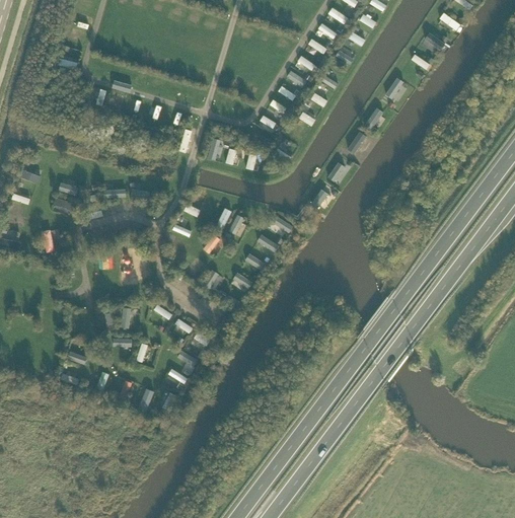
[(77,0),(75,9),(94,12),(96,4),(77,0)]
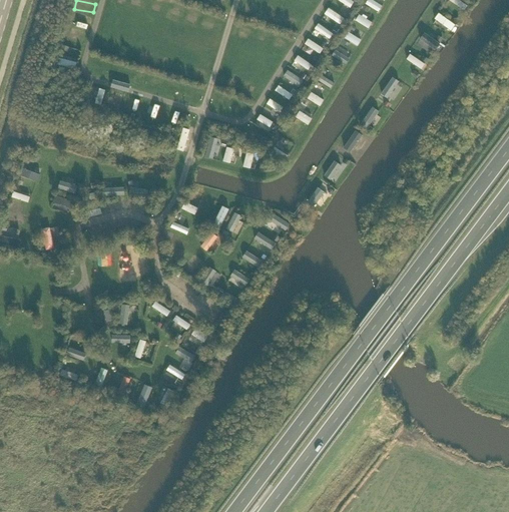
[(367,0),(365,3),(378,12),(383,5),(375,0),(367,0)]
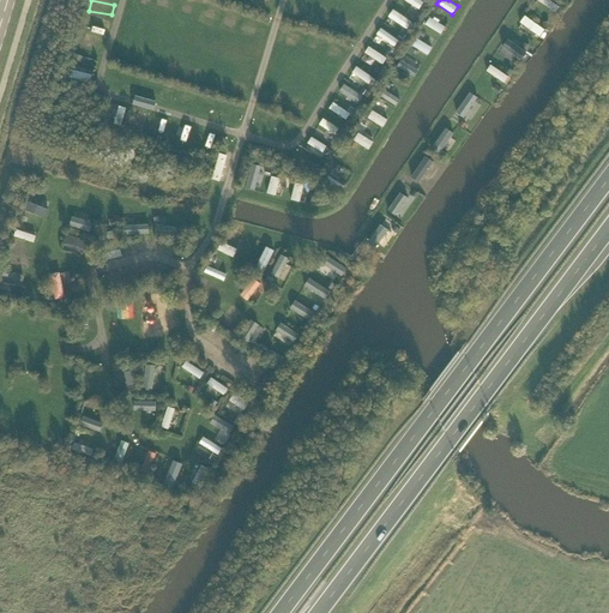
[(535,0),(555,12),(560,5),(550,0),(535,0)]
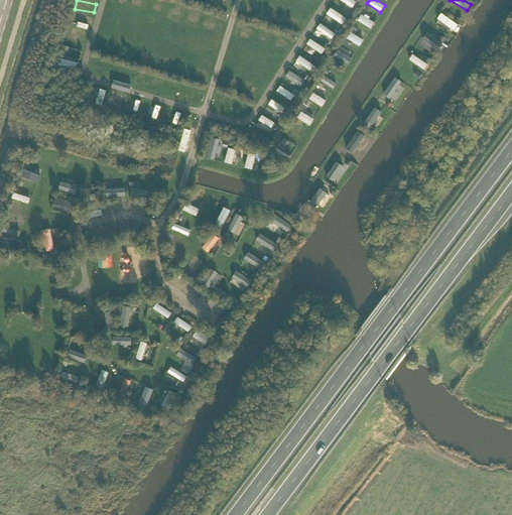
[(331,6),(326,13),(342,24),(347,18),(331,6)]
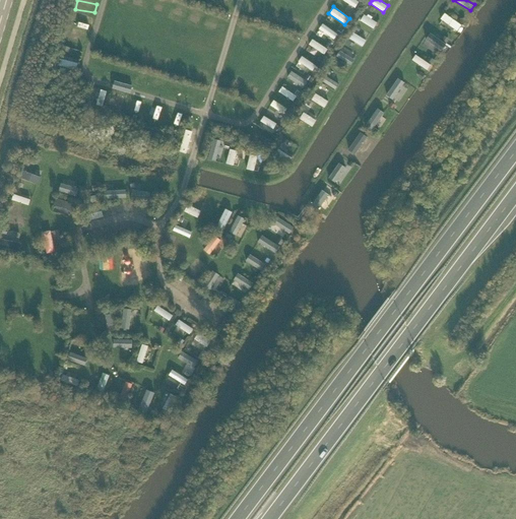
[(364,13),(360,20),(373,28),(377,22),(364,13)]
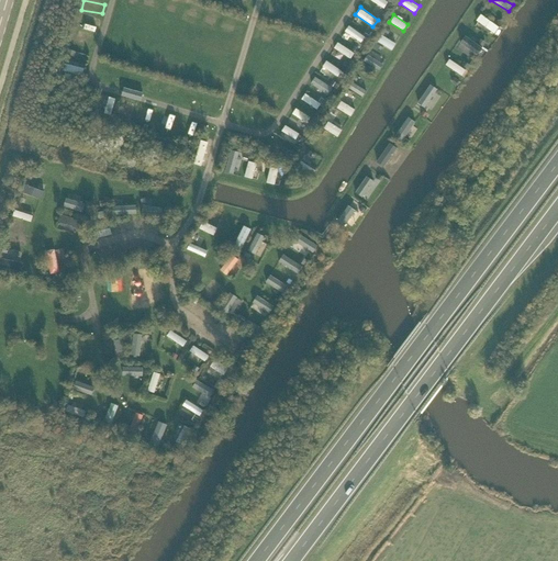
[(381,34),(377,42),(392,51),(397,43),(381,34)]
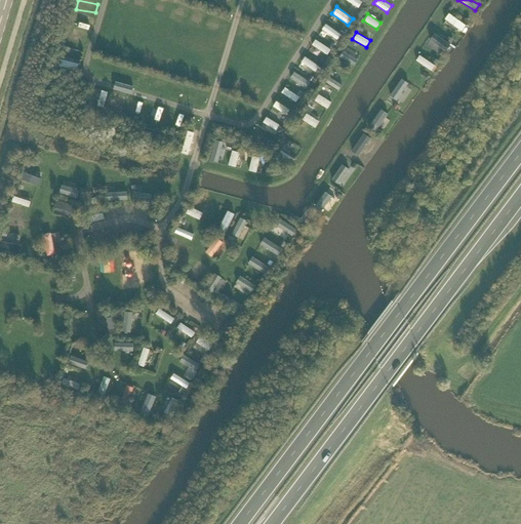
[(83,50),(85,44),(68,39),(66,45),(83,50)]
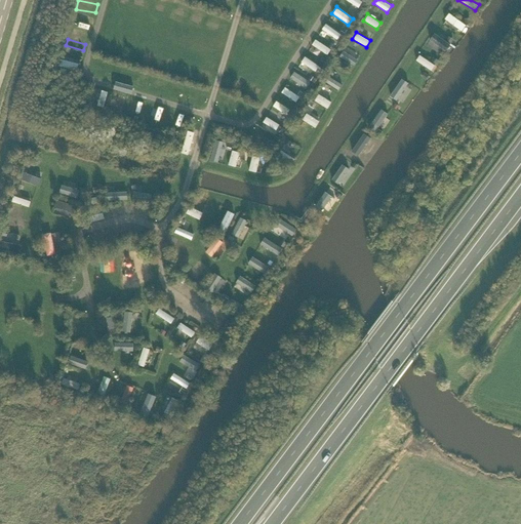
[(316,72),(320,65),(305,55),(301,63),(316,72)]
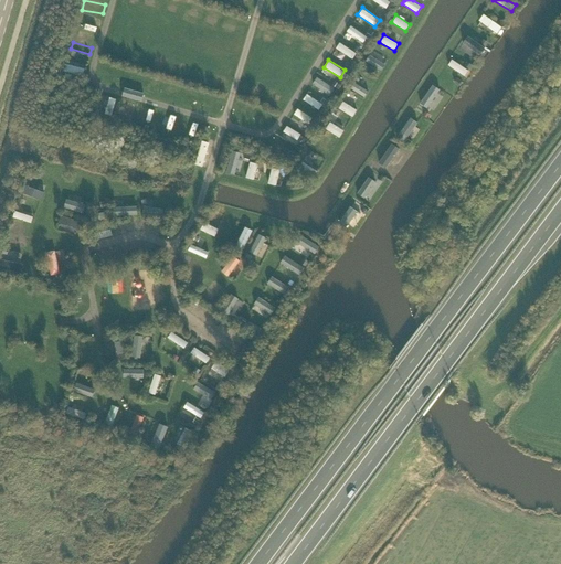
[(342,60),(338,65),(343,68),(347,63),(342,60)]
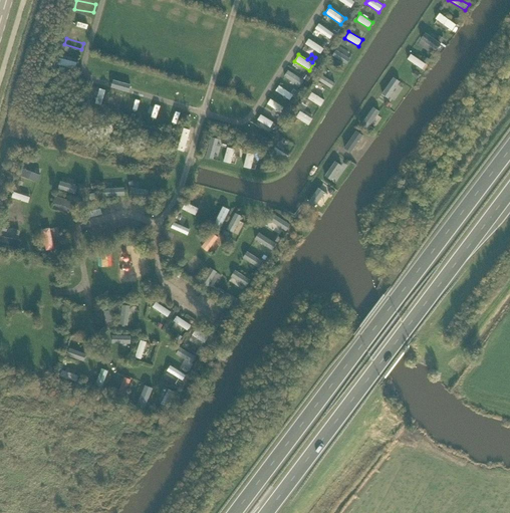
[(57,57),(56,65),(75,68),(76,60),(57,57)]
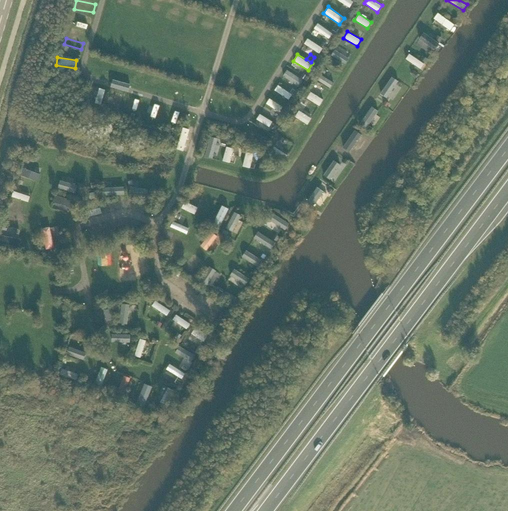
[(403,92),(407,86),(392,77),(389,82),(403,92)]
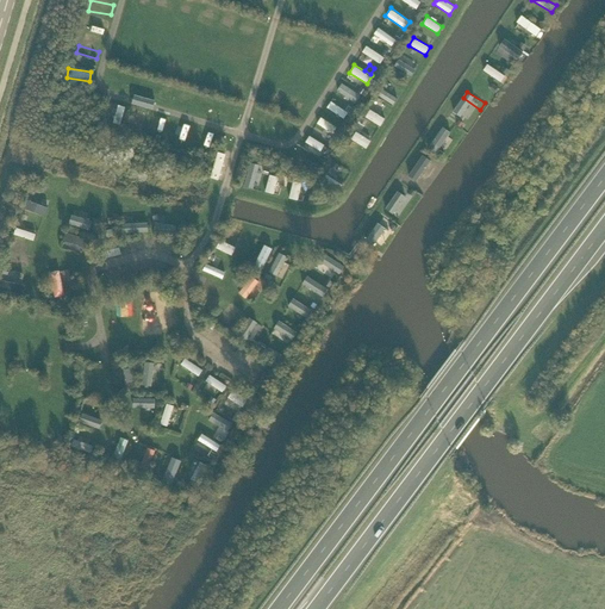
[(111,123),(119,125),(125,106),(117,104),(111,123)]
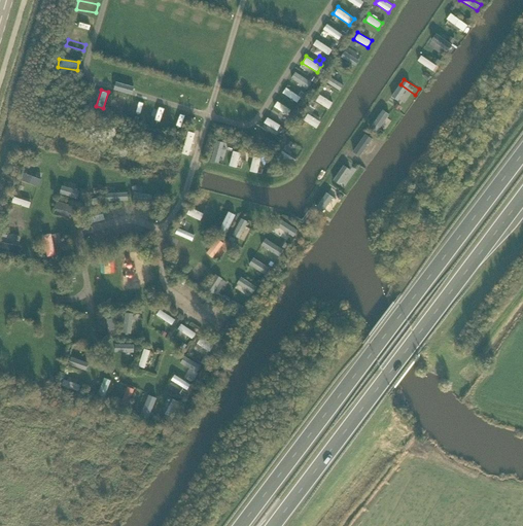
[(328,109),(334,102),(320,93),(315,100),(328,109)]
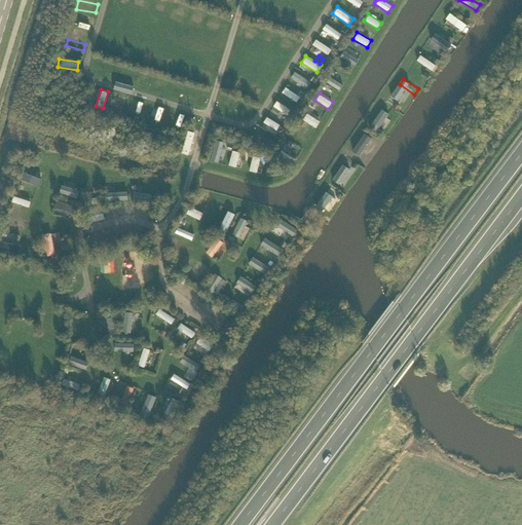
[(118,95),(112,115),(120,118),(126,97),(118,95)]
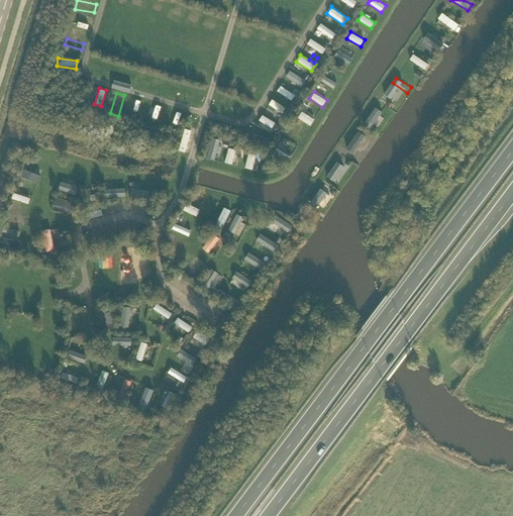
[(148,115),(158,117),(161,107),(151,104),(148,115)]
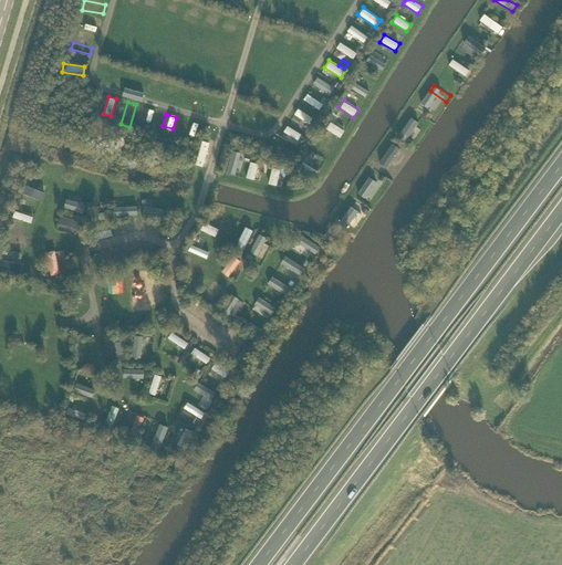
[(410,116),(396,136),(405,143),(419,122),(410,116)]
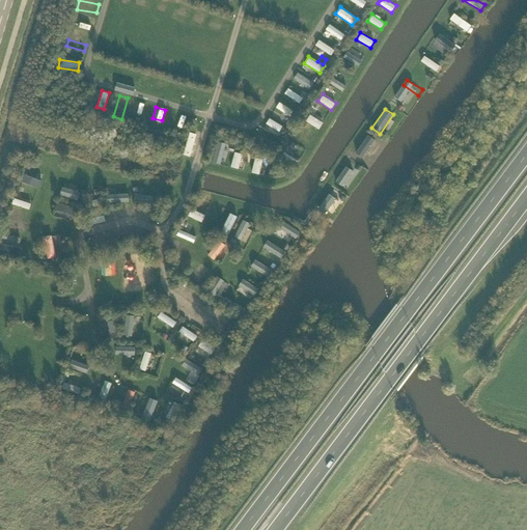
[(320,129),(324,120),(308,114),(305,122),(320,129)]
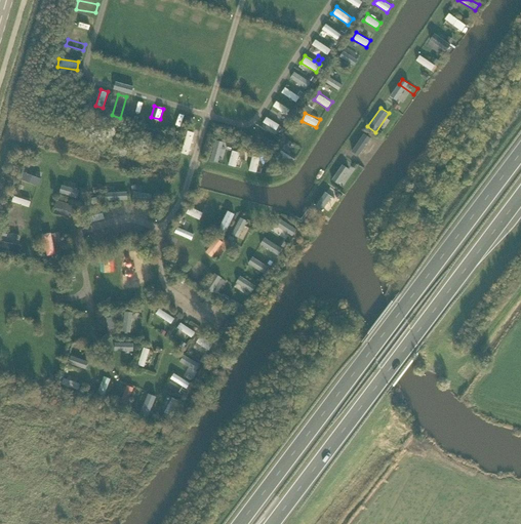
[(188,155),(194,132),(187,130),(181,153),(188,155)]
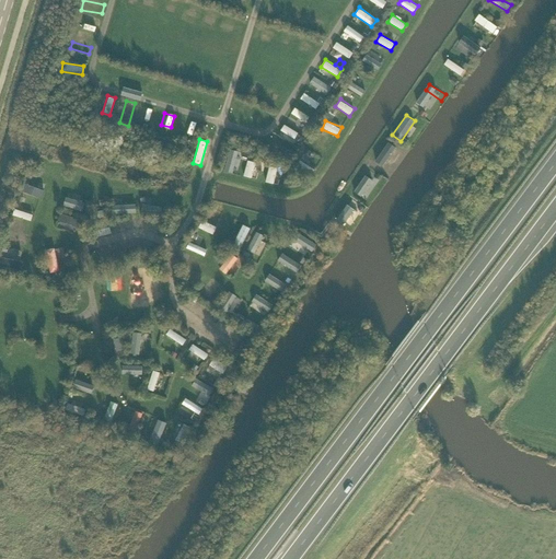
[(325,155),(328,147),(313,140),(310,148),(325,155)]
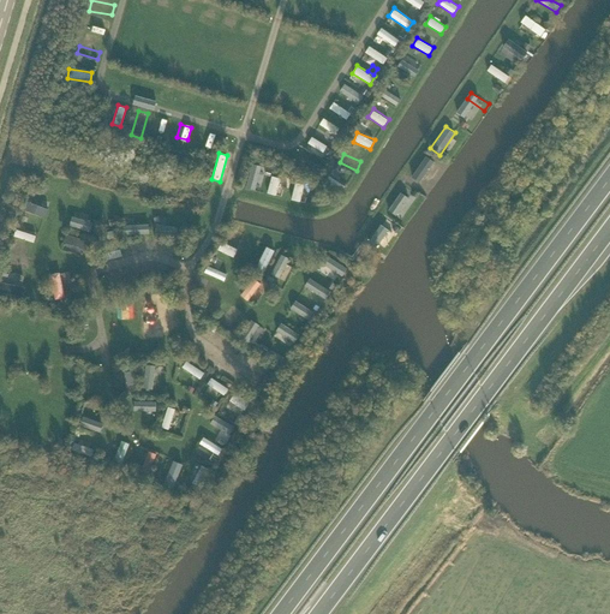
[(410,178),(419,184),(435,161),(425,155),(410,178)]
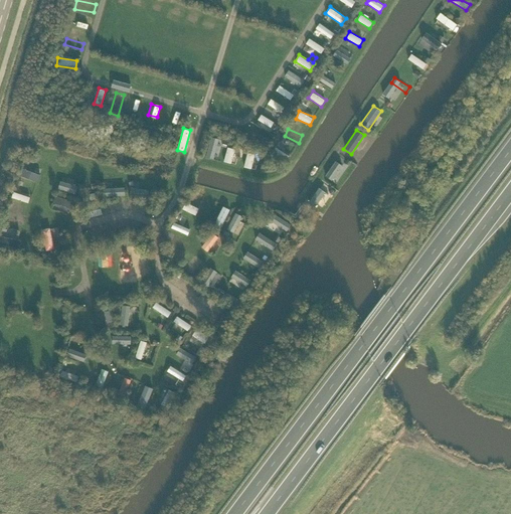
[(213,159),(216,142),(209,141),(206,158),(213,159)]
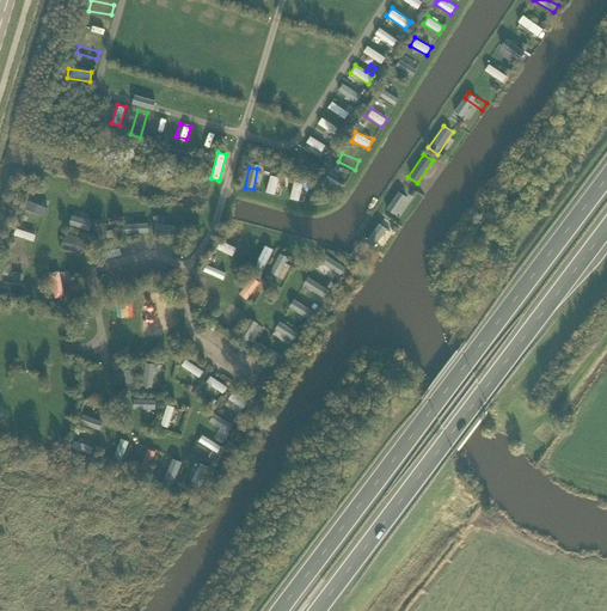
[(274,195),(279,177),(270,175),(265,193),(274,195)]
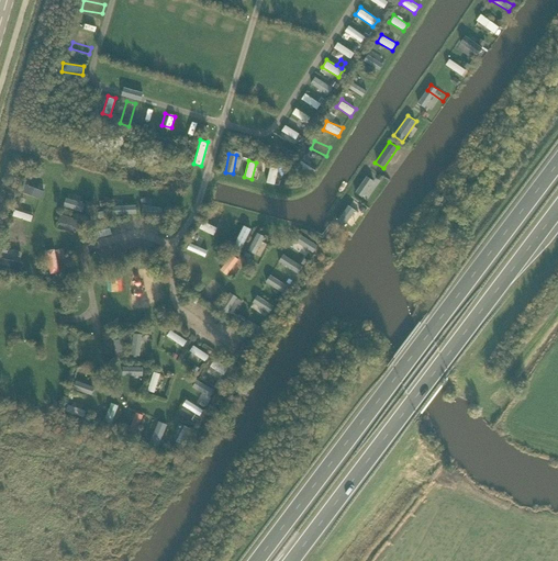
[(297,166),(312,177),(316,170),(301,160),(297,166)]
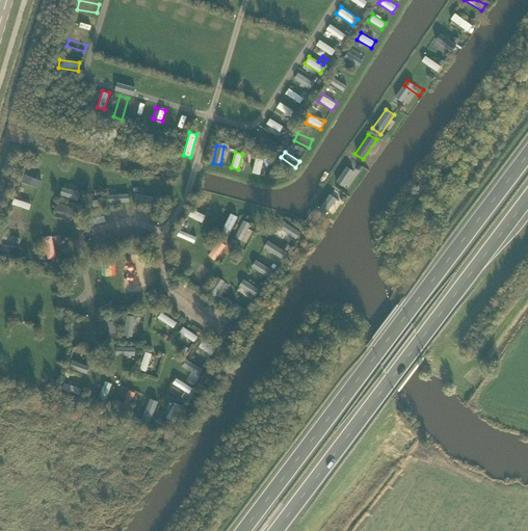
[(252,173),(259,175),(263,159),(255,157),(252,173)]
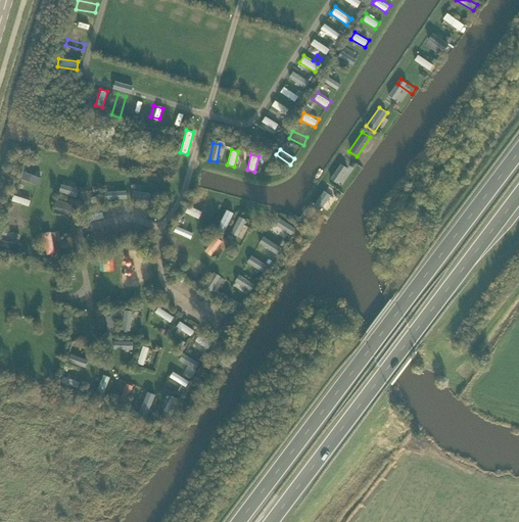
[(335,184),(346,168),(340,163),(330,180),(335,184)]
